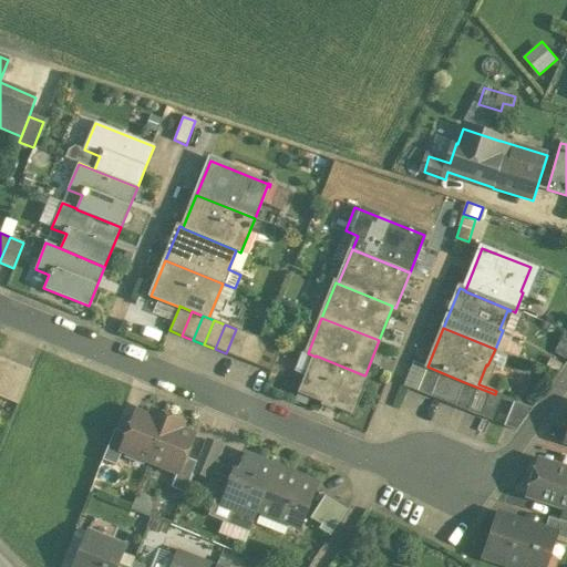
[(236,329),(226,353),(237,358),(247,333),(236,329)]
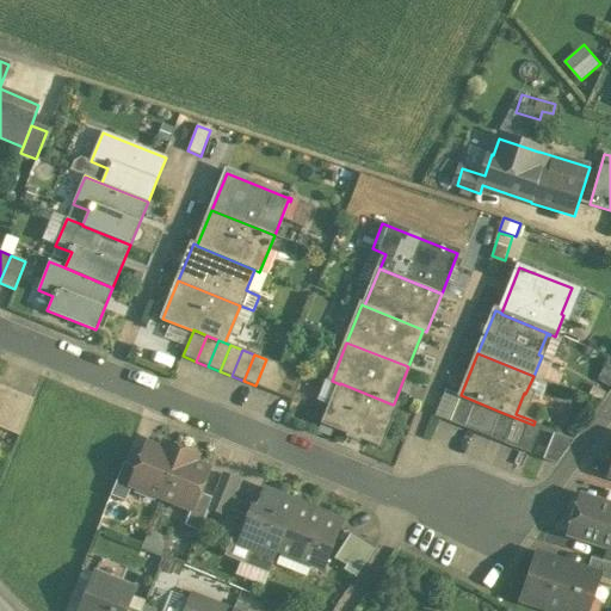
[(266,359),(255,386),(267,390),(278,364),(266,359)]
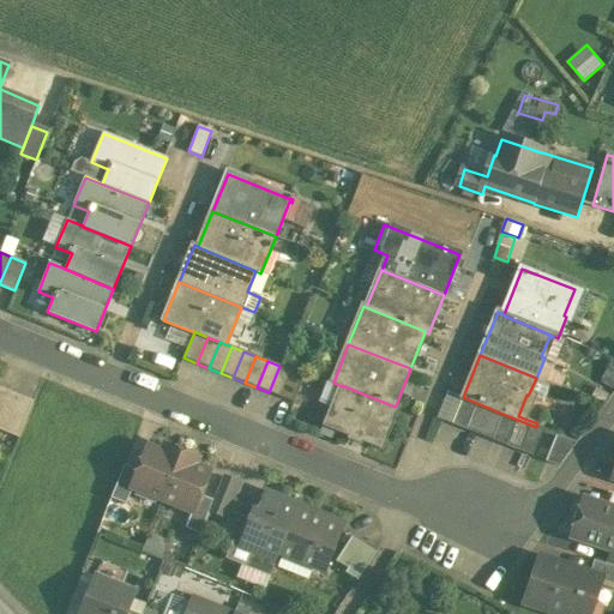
[(280,366),(269,392),(281,397),(292,371),(280,366)]
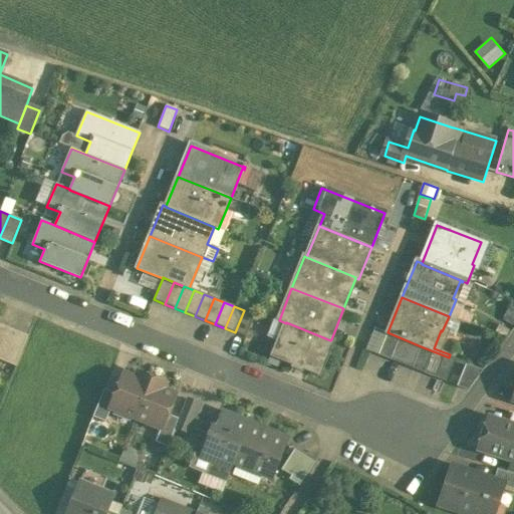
[(244,310),(235,332),(245,336),(254,314),(244,310)]
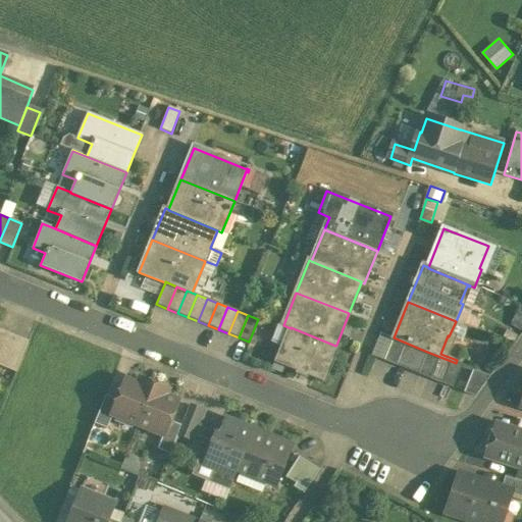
[(335,346),(291,327),(291,328),(277,361),(325,380),(338,346),(336,345),(335,346)]
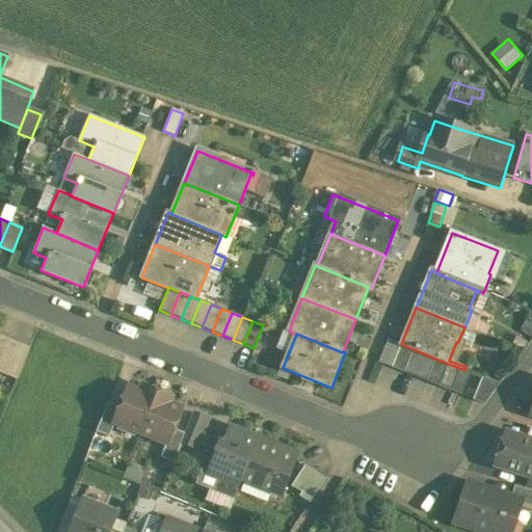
[(29,348),(0,336),(0,364),(3,366),(0,372),(17,379),(29,348)]
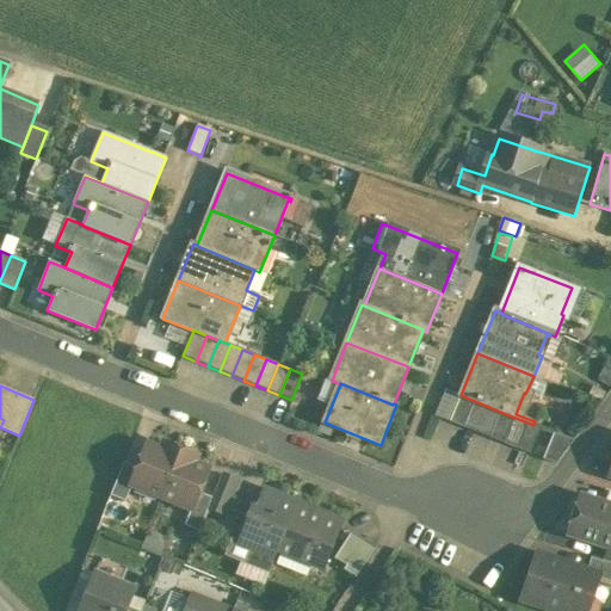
[(474,401),(461,395),(450,421),(463,427),(474,401)]
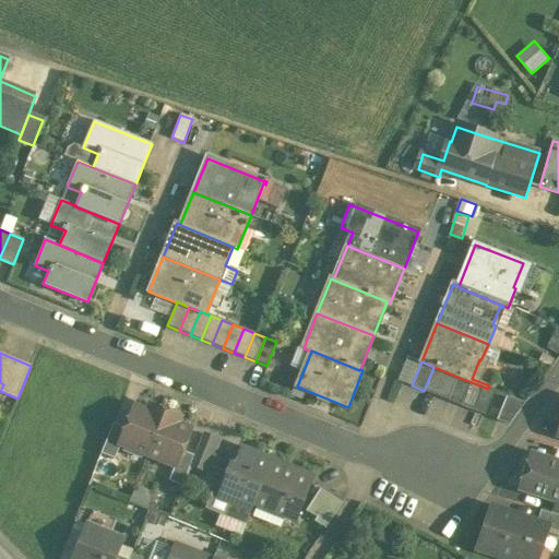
[(433,367),(424,391),(436,395),(445,372),(433,367)]
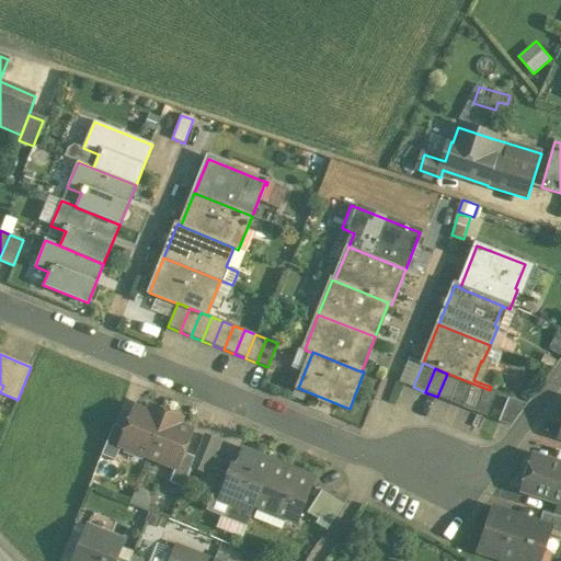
[(447,374),(437,397),(450,402),(459,378),(447,374)]
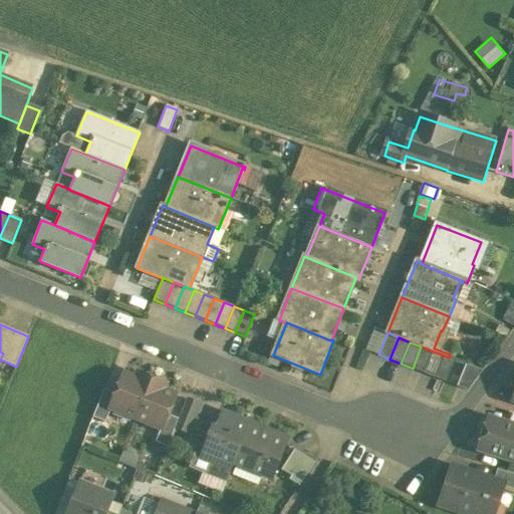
[(421,346),(413,368),(424,372),(433,350),(421,346)]
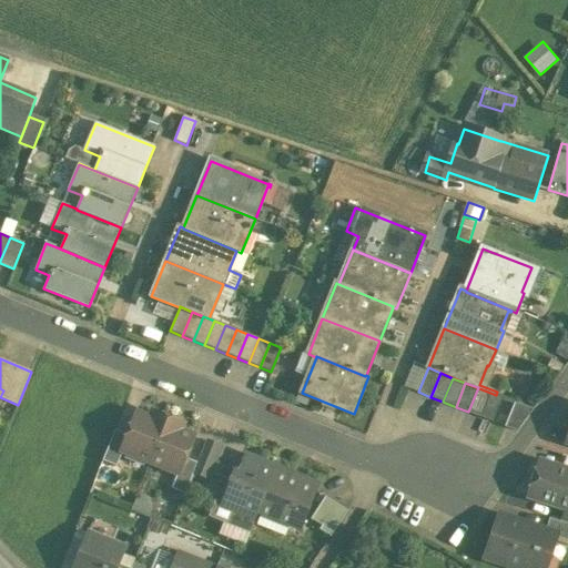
[(478,387),(468,412),(480,417),(490,393),(478,387)]
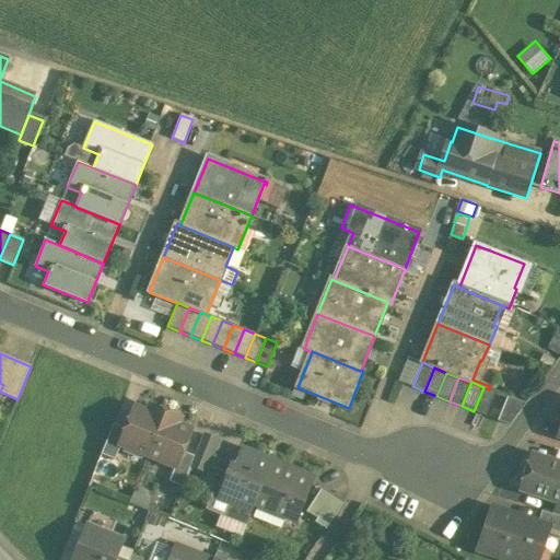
[(489,389),(483,387),(474,411),(486,416),(496,392),(489,389)]
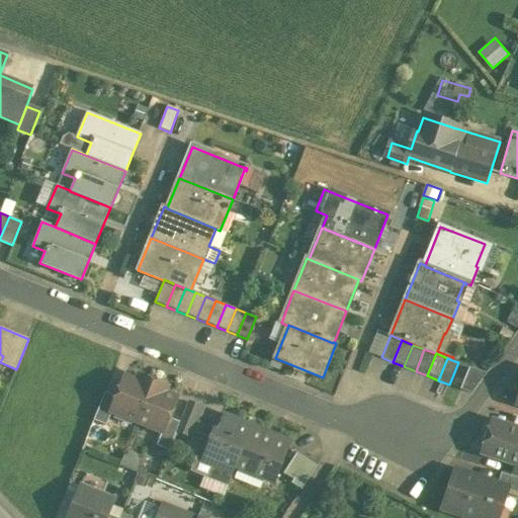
[(137,381),(124,376),(116,397),(110,412),(111,413),(137,423),(153,381),(146,378),(144,384),(137,381)]
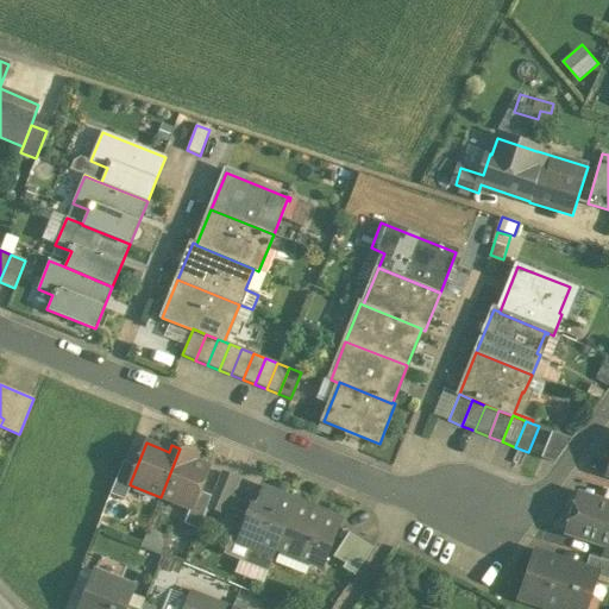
[(169,452),(171,445),(163,443),(161,449),(169,452)]
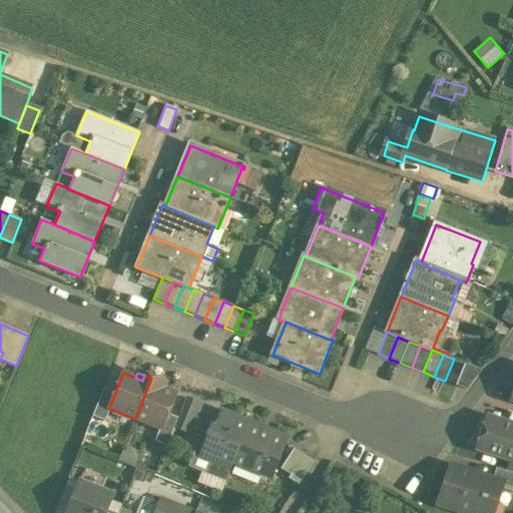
[(158,381),(151,378),(135,419),(160,429),(161,429),(167,414),(175,394),(163,389),(156,386),(158,381)]
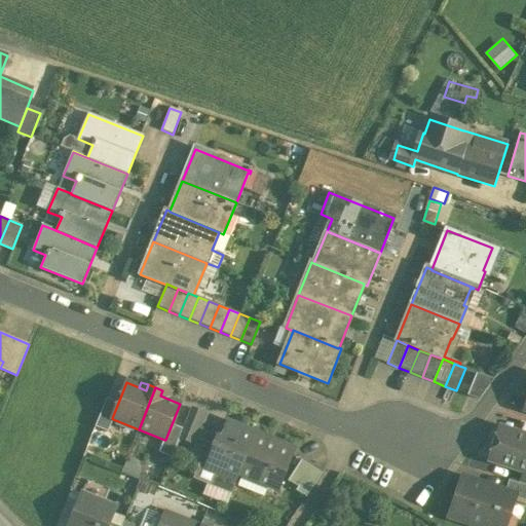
[(162,390),(160,396),(167,399),(170,393),(162,390)]
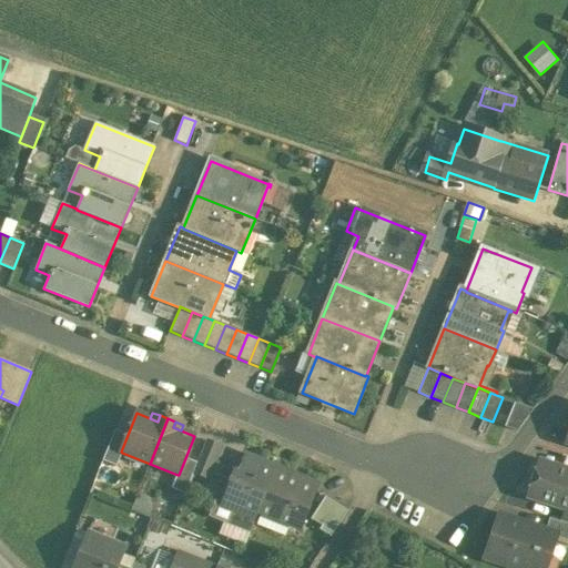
[(115,430),(103,460),(117,466),(122,453),(121,452),(128,435),(115,430)]
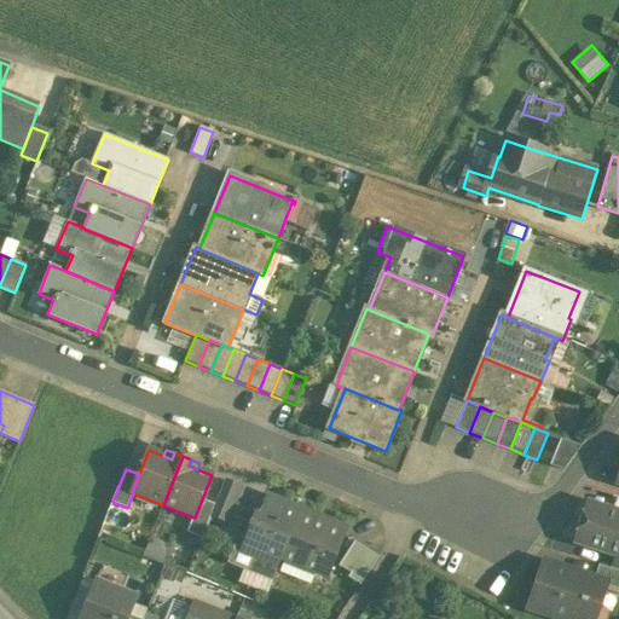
[(215,505),(210,516),(226,522),(241,486),(225,480),(215,505)]
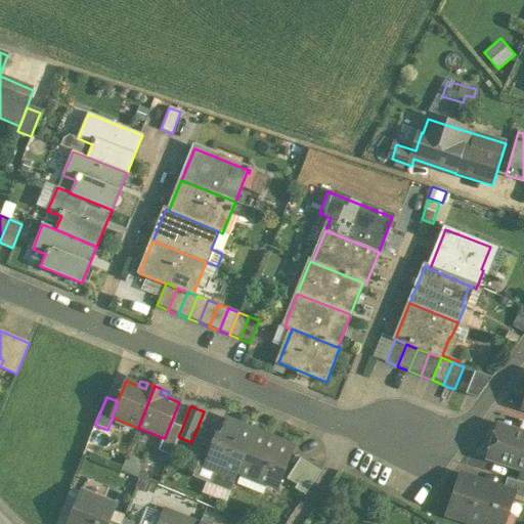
[(226,421),(217,444),(213,443),(204,466),(199,463),(193,476),(211,483),(230,491),(238,473),(255,432),(226,421)]
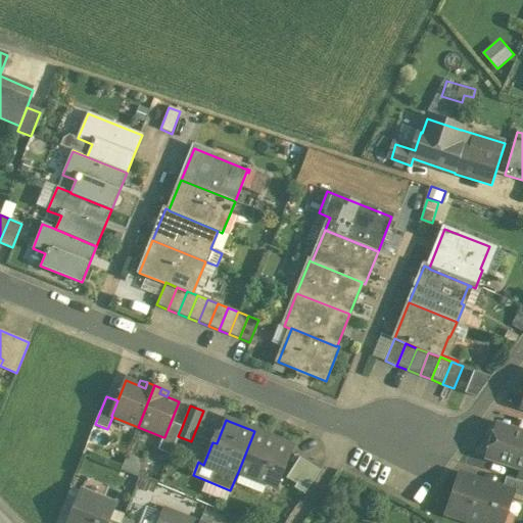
[(182,427),(171,422),(164,437),(163,437),(157,450),(170,455),(178,436),(182,427)]
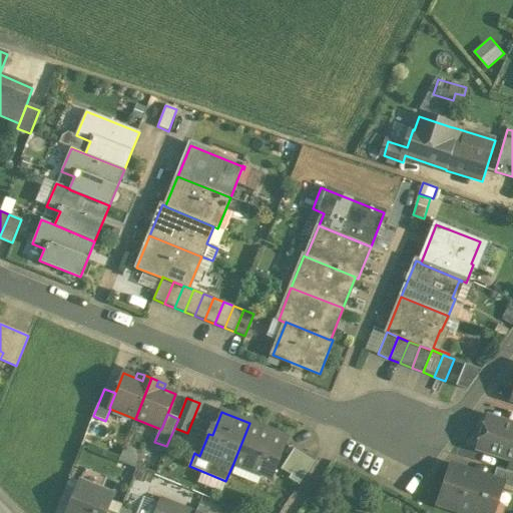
[(512,424),(508,423),(487,417),(482,432),(477,432),(473,435),(471,440),(473,445),(477,448),(476,449),(510,460),(512,461),(512,424)]
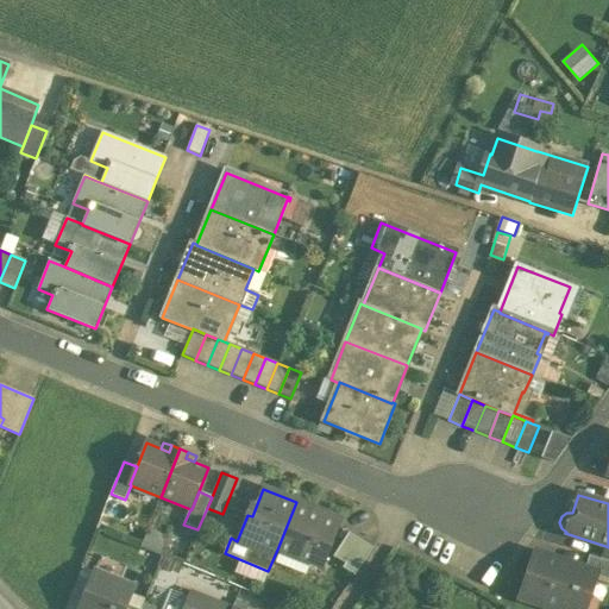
[(340,521),(296,502),(277,550),(321,567),(340,521)]
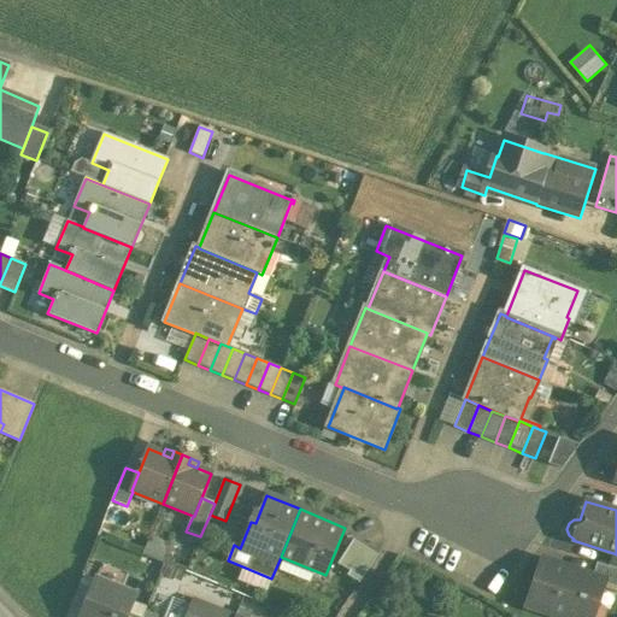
[(377,556),(353,540),(338,564),(350,571),(347,576),(359,583),(377,556)]
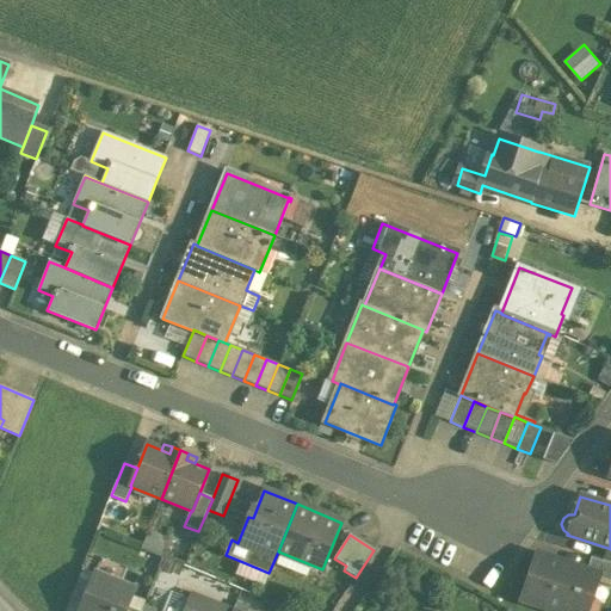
[(141,549),(162,559),(164,550),(158,541),(146,536),(141,549)]
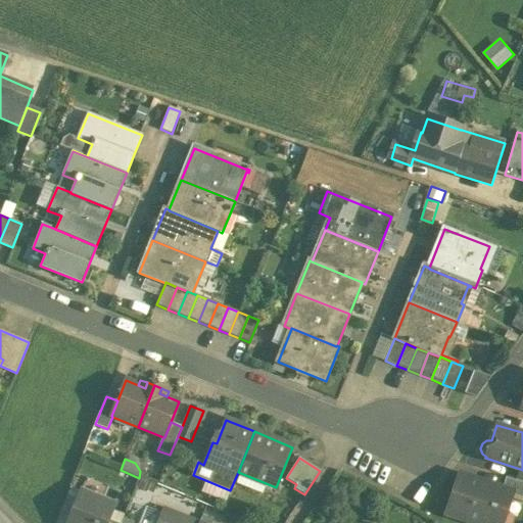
[(502,489),(460,476),(447,515),(471,522),(502,522),(505,515),(506,515),(513,494),(513,493),(502,489)]
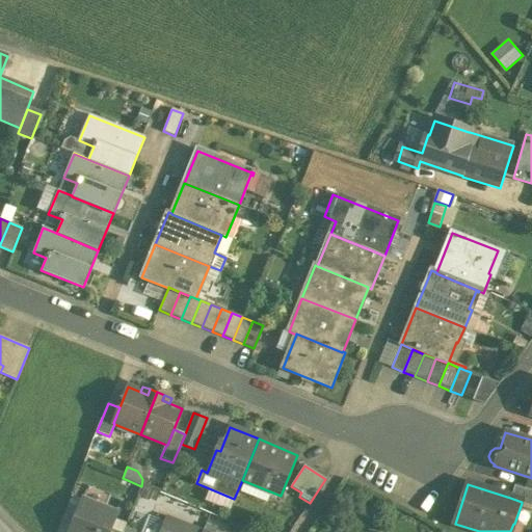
[(531,490),(525,488),(514,485),(510,498),(522,502),(522,503),(531,505),(531,490)]
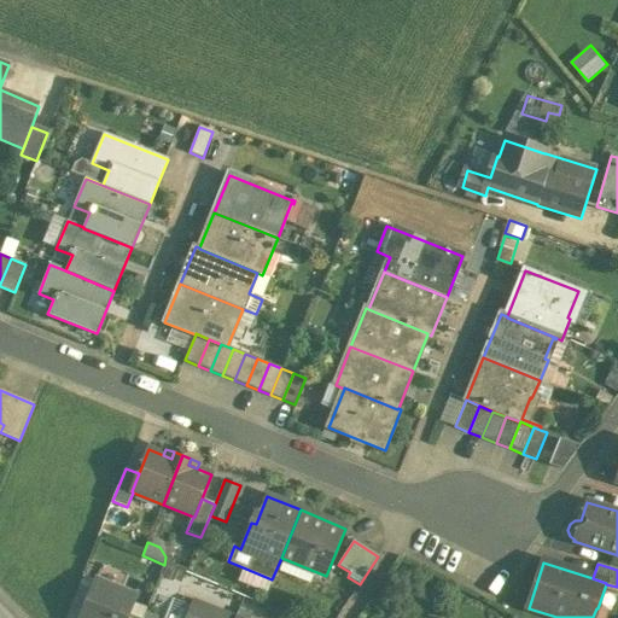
[(266,596),(272,579),(249,570),(242,587),(266,596)]
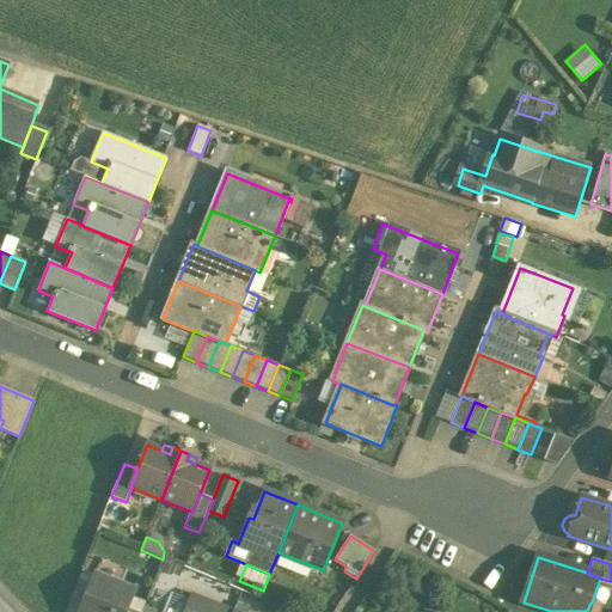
[(79,611),(95,575),(81,570),(63,611),(79,611)]
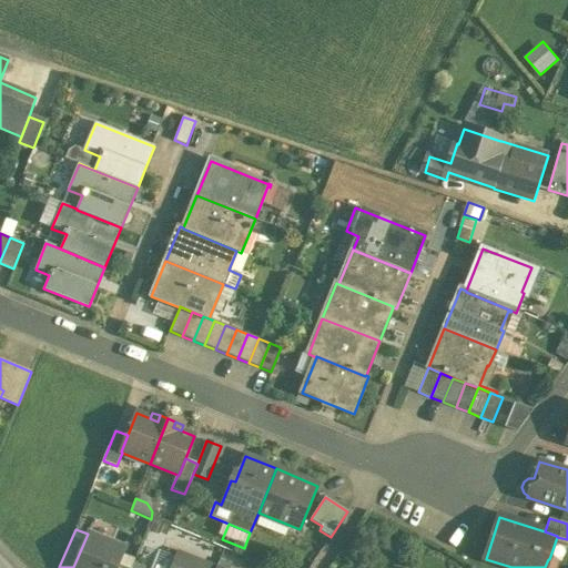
[(124,548),(88,534),(73,567),(115,567),(118,564),(124,548)]
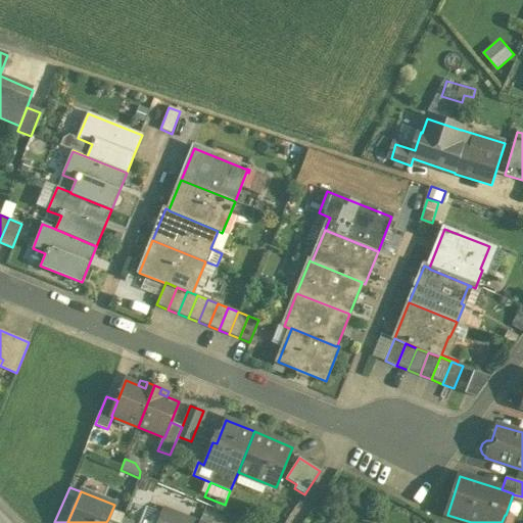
[(203,522),(163,507),(156,522),(203,522)]
